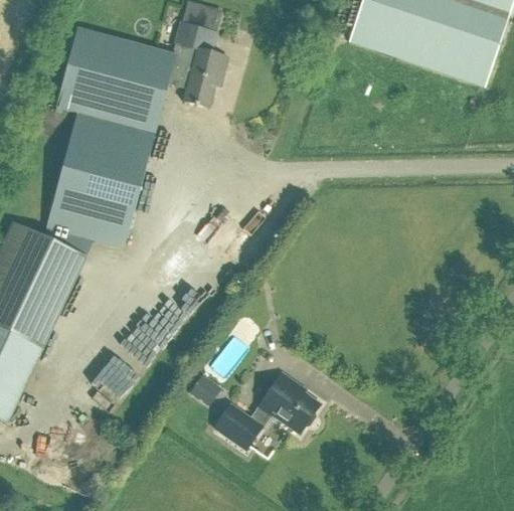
[(363,0),(349,41),(485,88),(513,0),(363,0)]
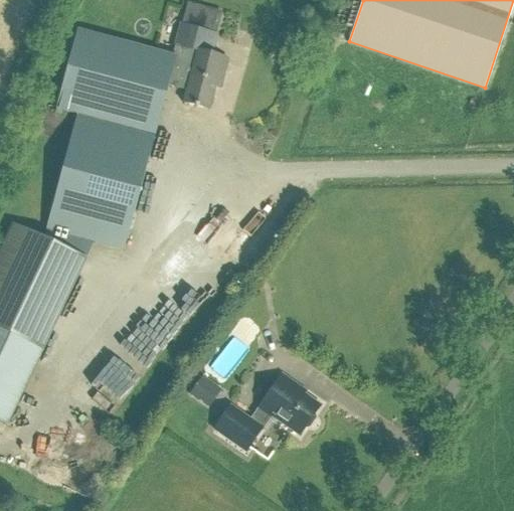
[(172,53),(76,27),(55,104),(76,110),(46,224),(48,224),(43,236),(13,221),(0,248),(0,419),(7,423),(43,349),(95,237),(124,245),(168,81),(187,86),(184,101),(208,107),(213,84),(220,87),(228,57),(199,49),(199,50),(175,43),(172,53)]
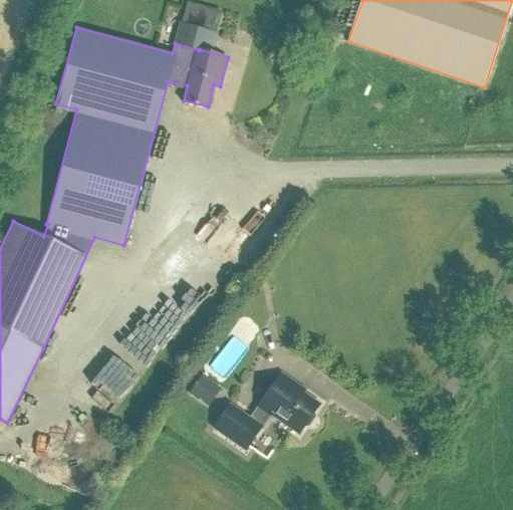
[(145,329),(160,339),(181,310),(166,300),(145,329)]
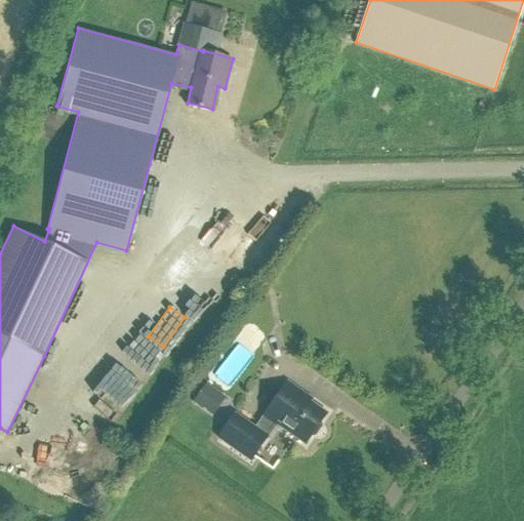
[(322,425),(321,421),(327,412),(304,396),(306,394),(288,382),(255,428),(236,413),(219,437),(251,459),(277,423),(306,443),(312,435),(316,434),(322,425)]
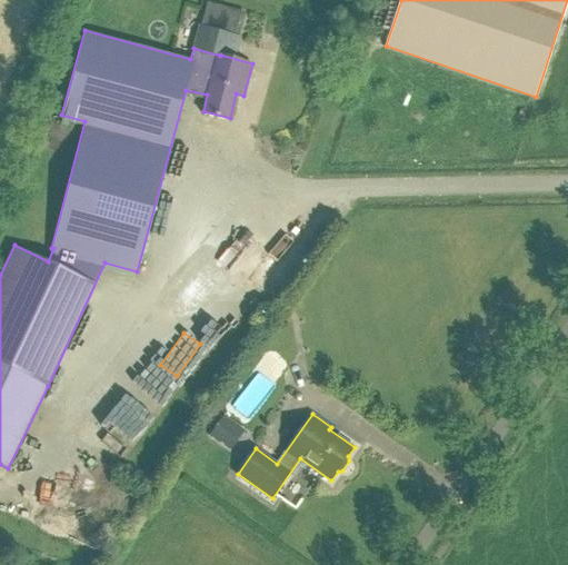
[(225,417),(210,437),(232,453),(247,432),(225,417)]
